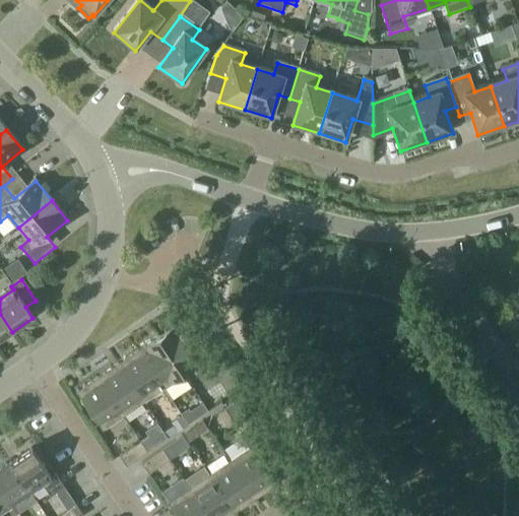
[(0,340),(12,332),(0,314),(0,340)]
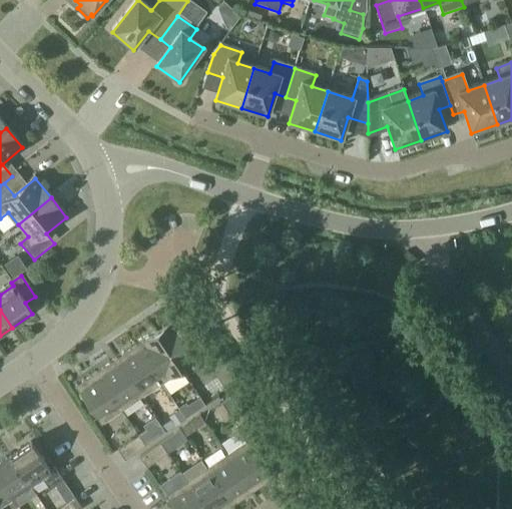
[(177,321),(156,335),(181,373),(191,367),(198,377),(219,363),(191,322),(182,328),(177,321)]
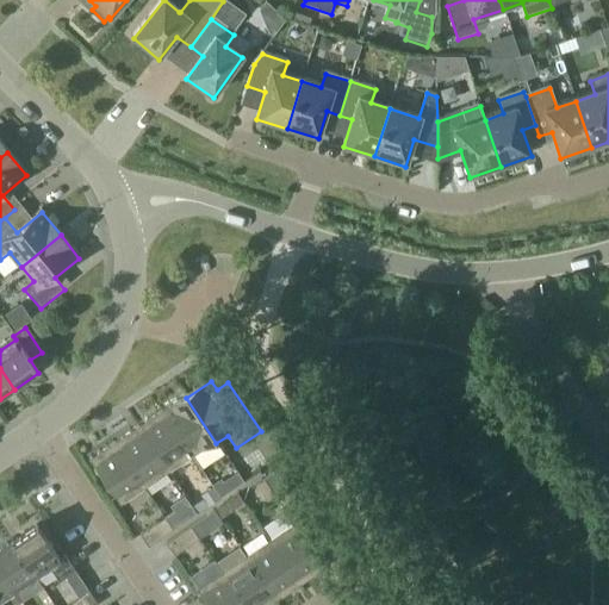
[(192,459),(216,443),(186,398),(162,415),(192,459)]
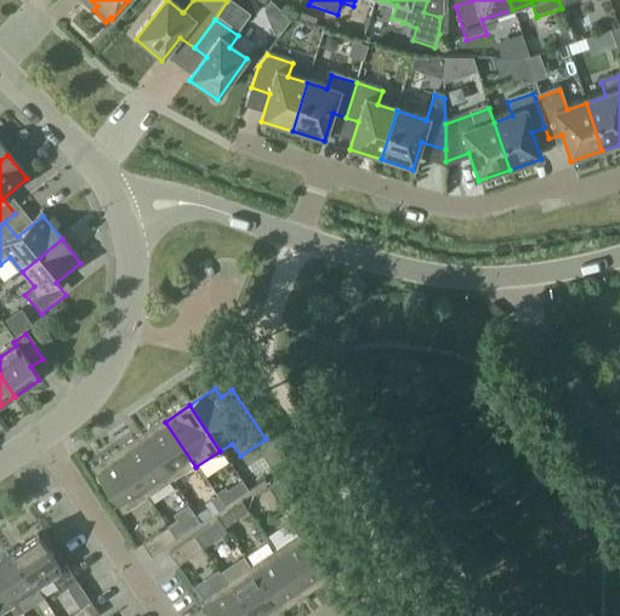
[(171,484),(195,467),(165,422),(141,438),(171,484)]
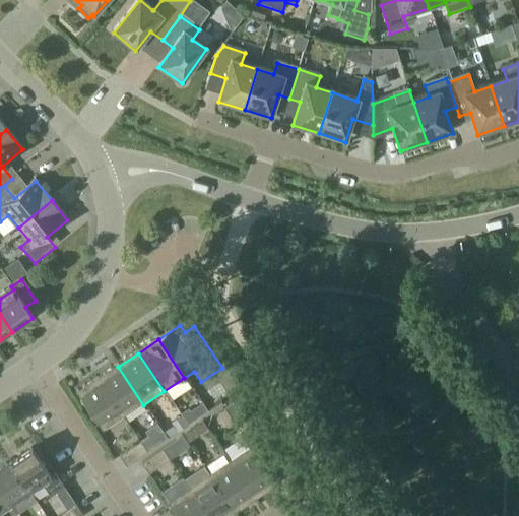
[(124,418),(143,405),(118,367),(98,380),(124,418)]
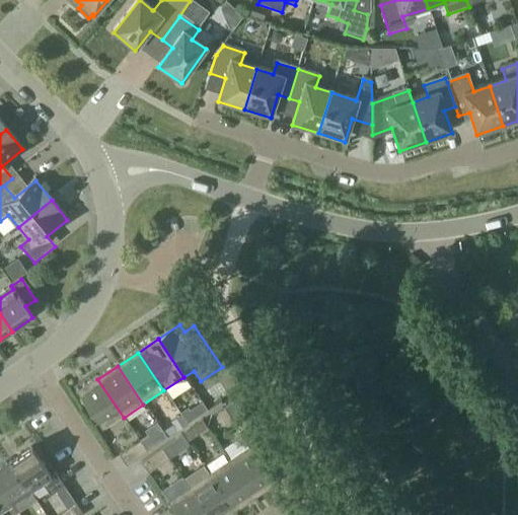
[(102,432),(124,418),(97,379),(76,393),(102,432)]
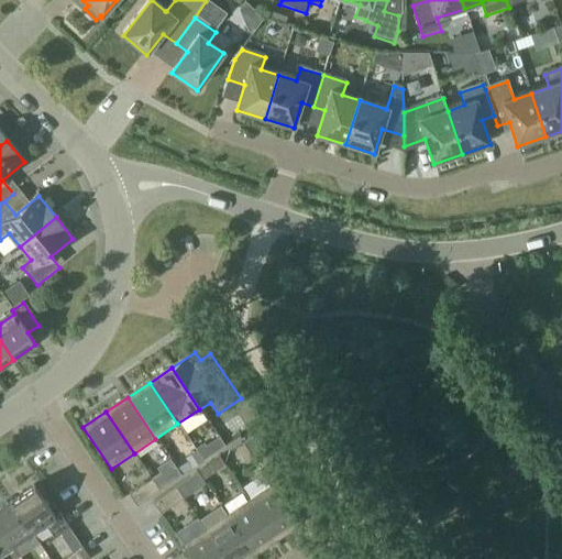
[(249,502),(276,544),(299,528),(279,497),(290,490),(264,452),(253,460),(271,486),(249,502)]
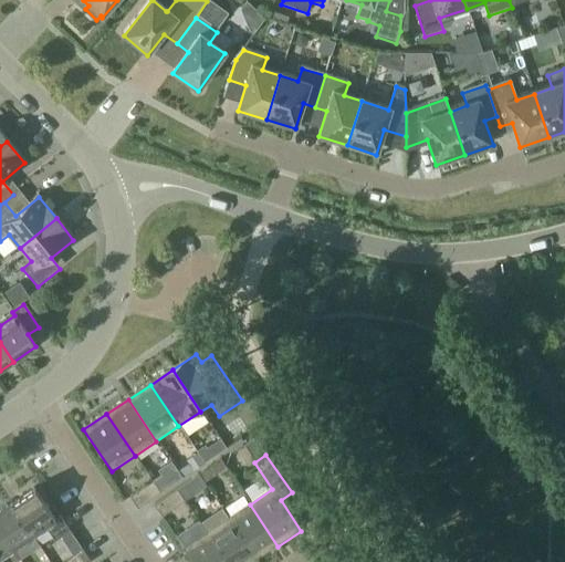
[(219,461),(209,468),(215,477),(226,470),(219,461)]
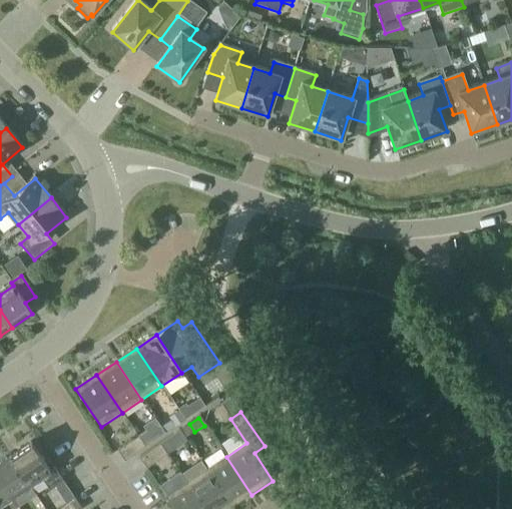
[(34,436),(40,451),(62,443),(56,428),(34,436)]
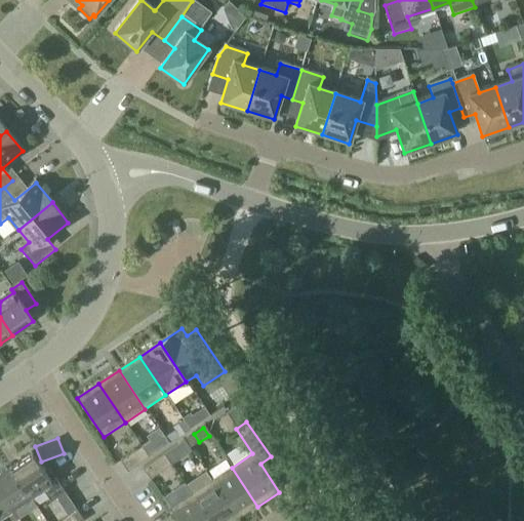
[(142,448),(121,463),(128,473),(149,458),(142,448)]
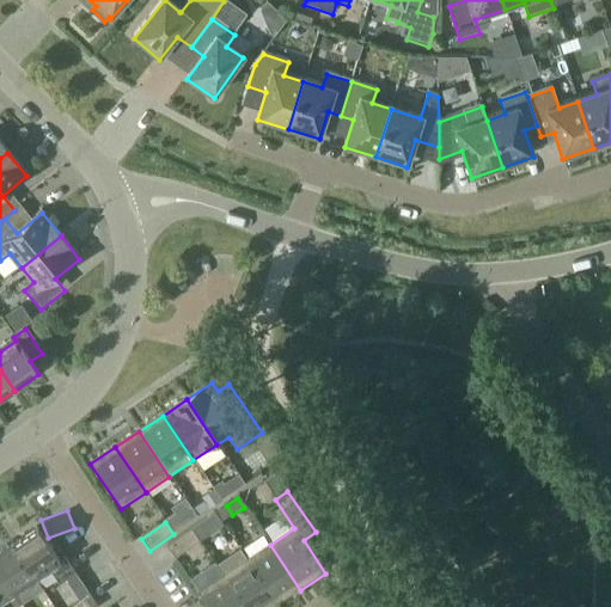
[(206,522),(191,532),(200,544),(213,534),(206,522)]
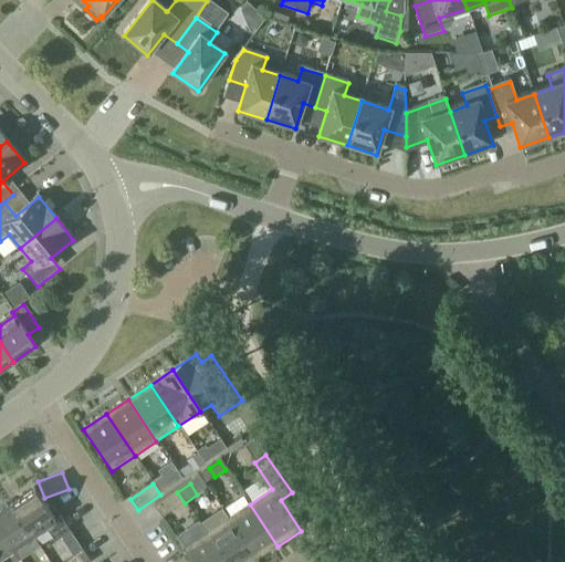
[(34,490),(12,506),(32,538),(45,529),(54,542),(70,532),(60,518),(54,521),(34,490)]
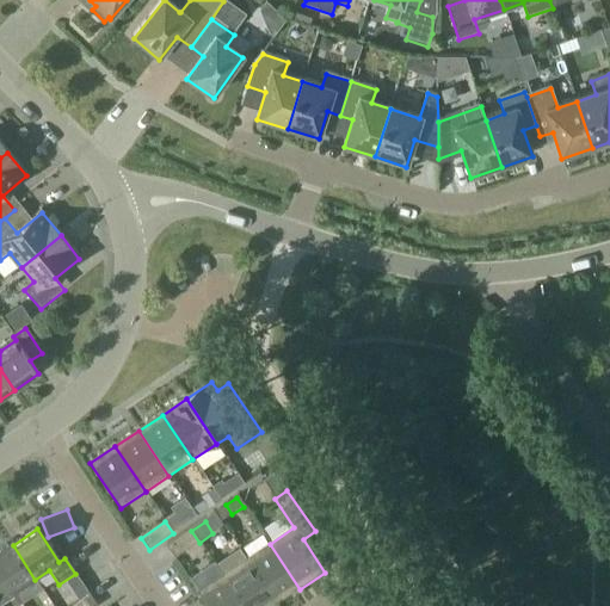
[(191,531),(166,548),(174,560),(199,543),(191,531)]
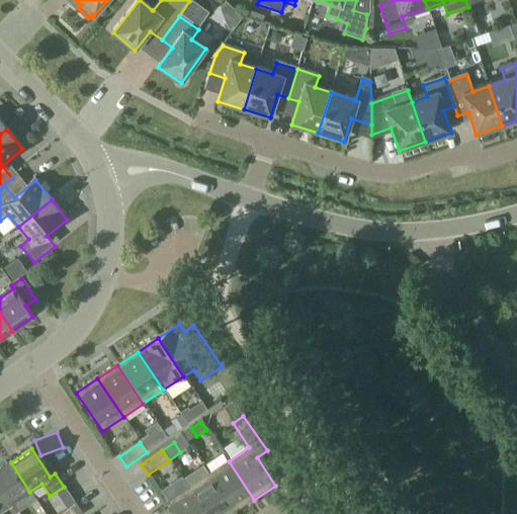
[(235,513),(254,500),(229,461),(208,476),(235,513)]
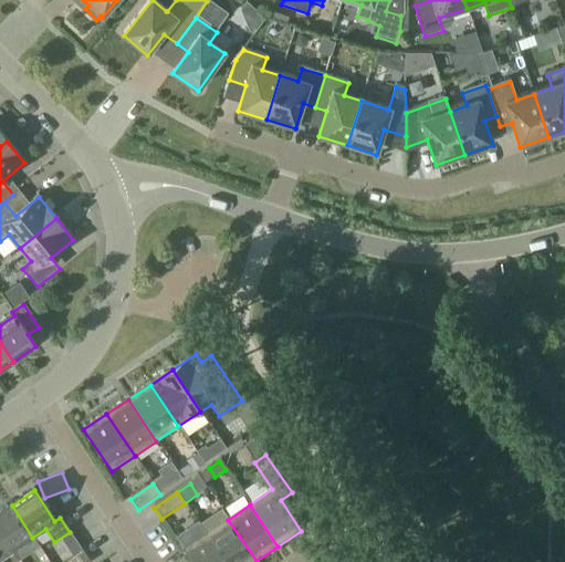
[(12,506),(0,513),(0,531),(12,551),(13,551),(19,561),(21,561),(27,558),(19,547),(32,538),(12,506)]
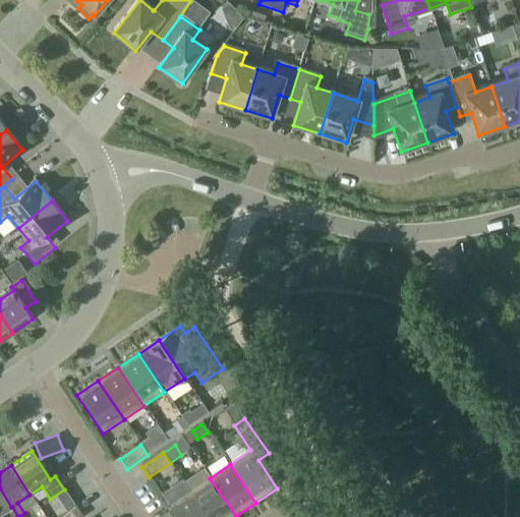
[(236,516),(210,478),(189,492),(206,516),(236,516)]
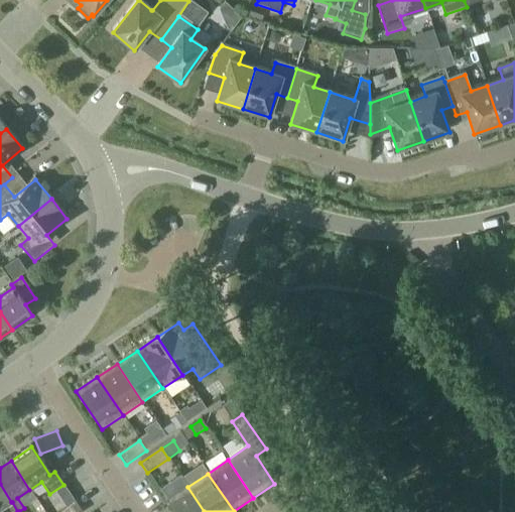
[(0,484),(0,511),(3,511),(2,509),(12,502),(11,502),(0,484)]
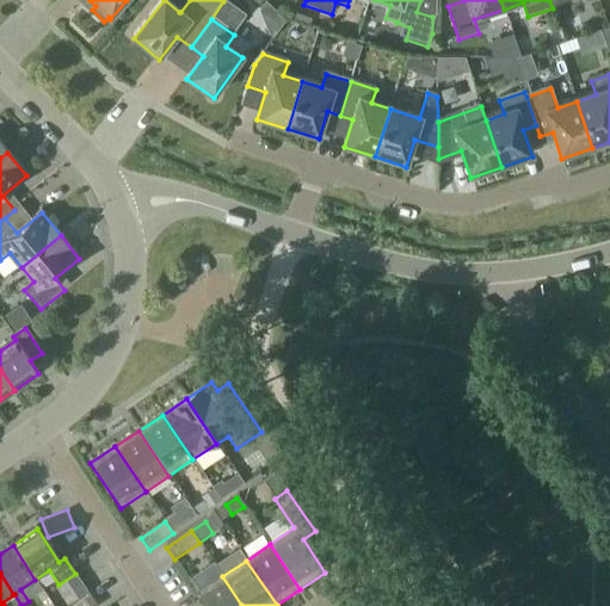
[(241,605),(222,576),(197,593),(205,605),(241,605)]
